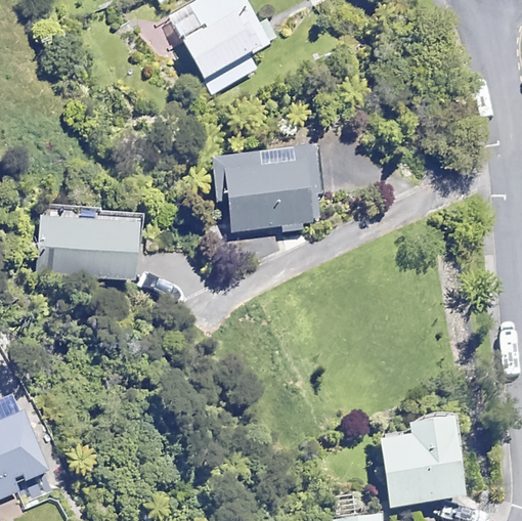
[(261,22),(250,0),(190,0),(168,12),(204,78),(279,37),(269,17),(261,22)]
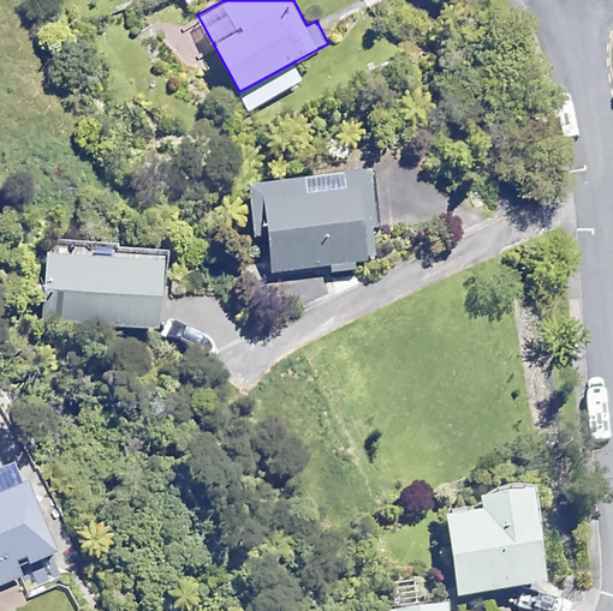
[(379,261),(370,174),(254,184),(259,235),(271,234),(274,270),(373,261),(379,261)]
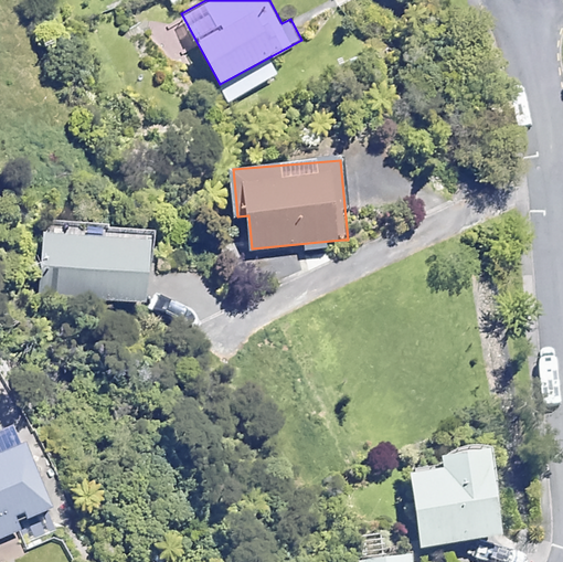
[(152,222),(48,218),(44,278),(149,284),(152,222)]
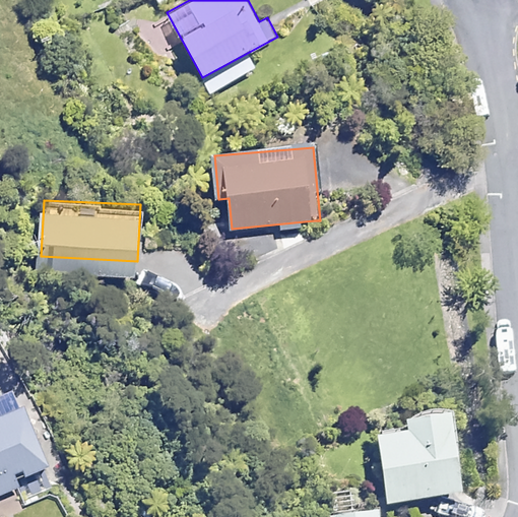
[(0,495),(21,487),(18,479),(49,467),(17,393),(0,400),(0,495)]
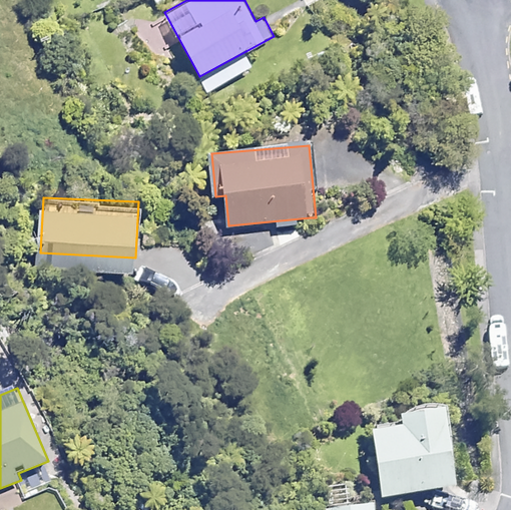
[(455,485),(444,408),(400,414),(401,422),(372,426),(382,496),(455,485)]
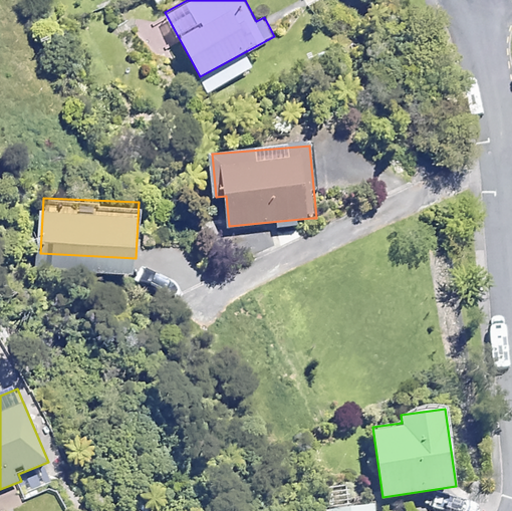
All buildings are outlined.
